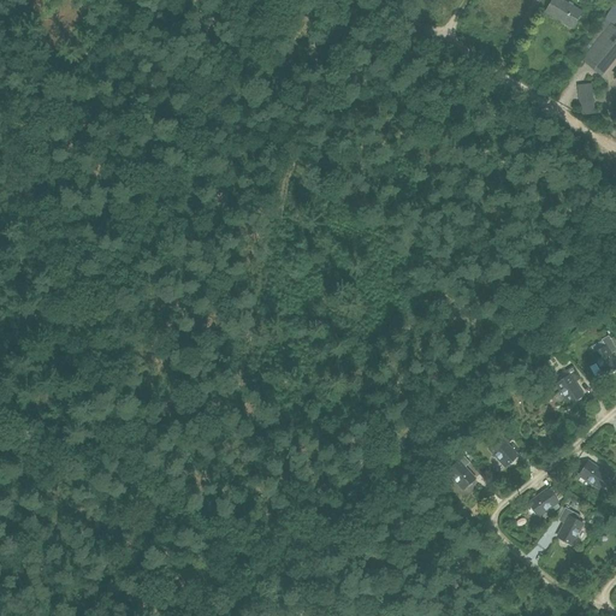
[(560,0),(552,0),(545,13),(572,28),(581,12),(560,0)]
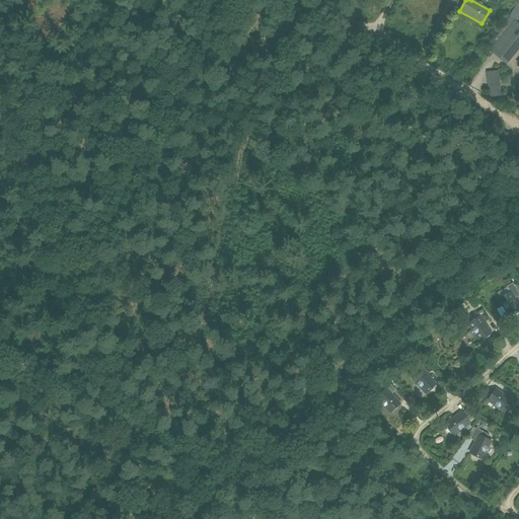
[(518,23),(514,20),(490,50),(506,64),(518,49),(518,23)]
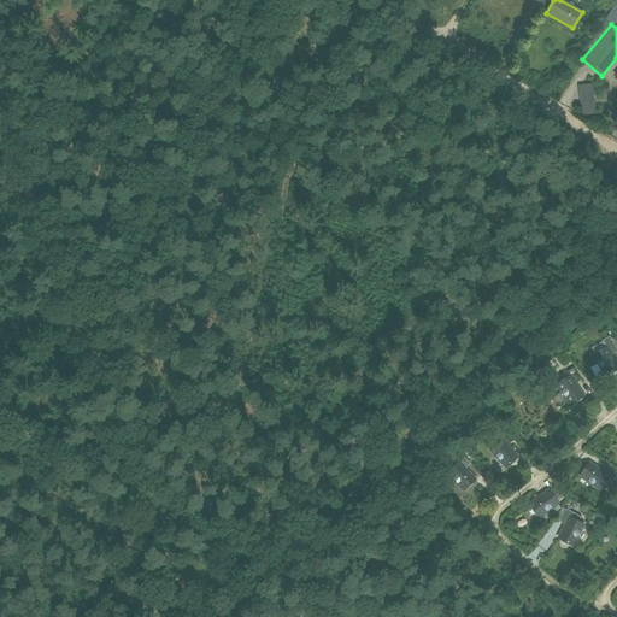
[(616,368),(616,364),(607,347),(594,354),(606,375),(616,368)]
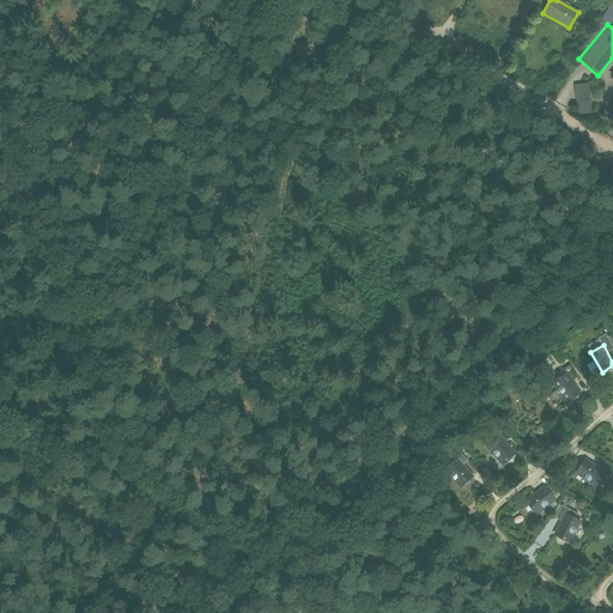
[(580,394),(566,374),(554,382),(566,401),(580,394)]
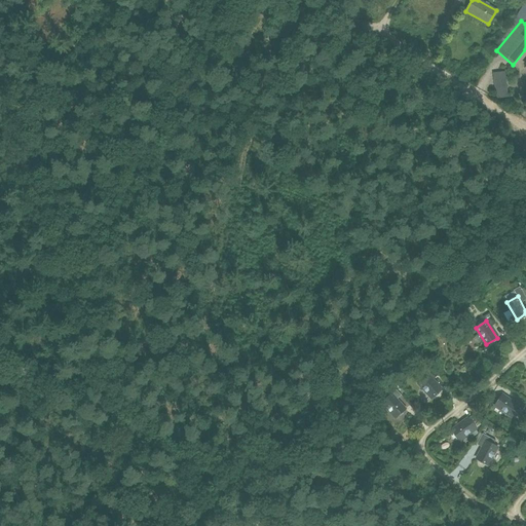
[(433,398),(442,389),(427,374),(418,383),(433,398)]
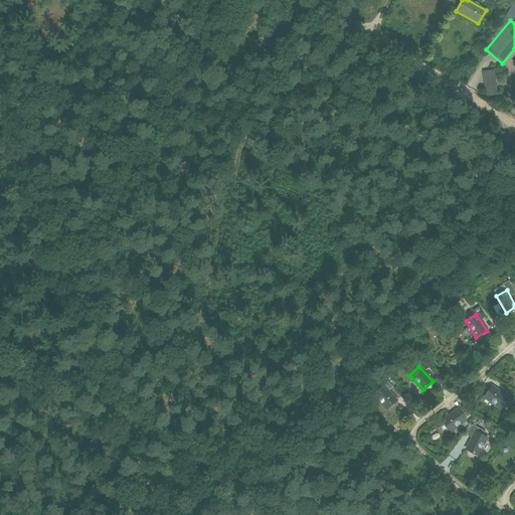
[(387,408),(396,400),(383,386),(374,394),(387,408)]
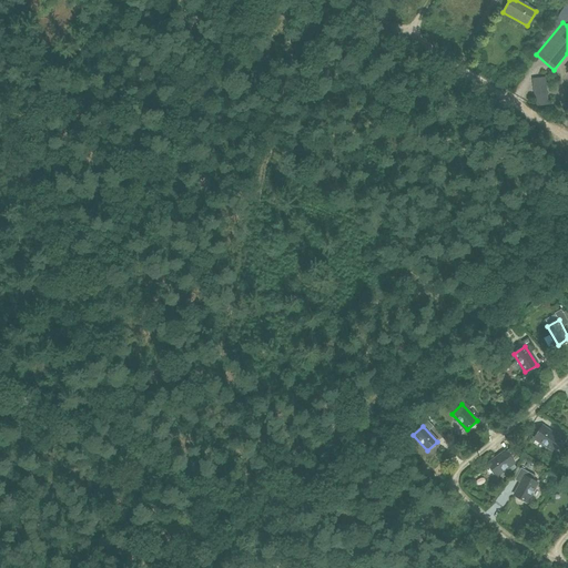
[(543,426),(535,437),(553,450),(560,439),(543,426)]
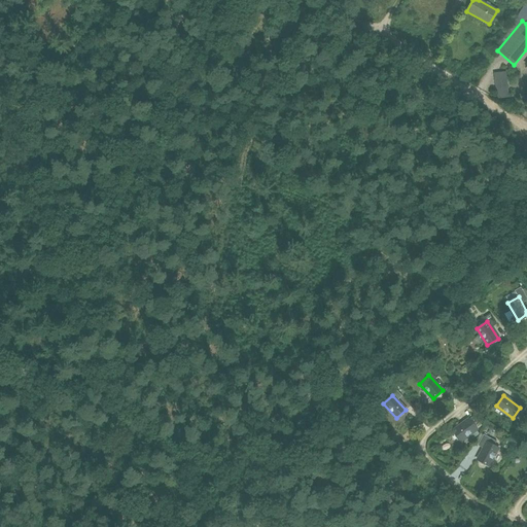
[(477,429),(469,419),(453,430),(460,441),(477,429)]
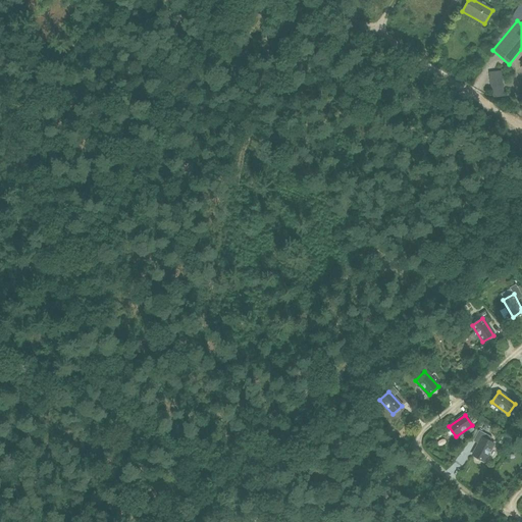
[(473,440),(479,444),(473,456),(484,461),(493,444),(489,441),(491,436),(479,430),(473,440)]
